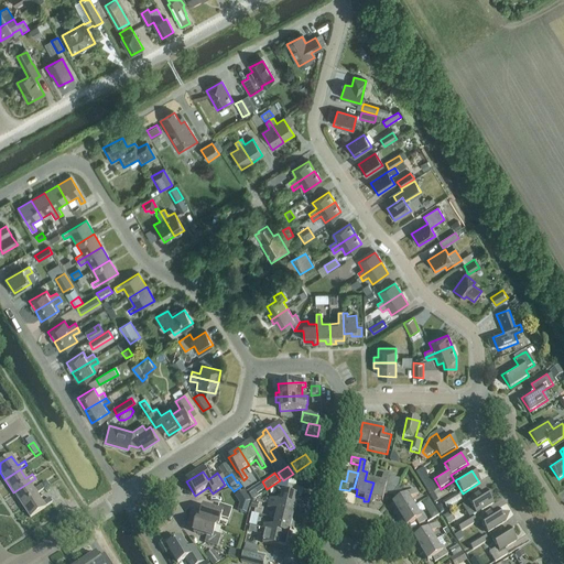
[(382,502),(383,499),(383,496),(391,497),(397,490),(398,488),(386,486),(388,476),(383,475),(382,485),(373,483),(368,501),(373,502),(373,500),(382,502)]
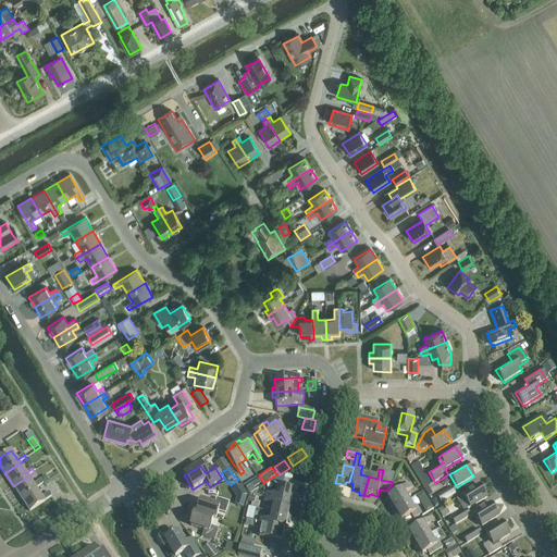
[(34,485),(28,477),(13,486),(21,499),(36,489),(42,484),(40,481),(34,485)]
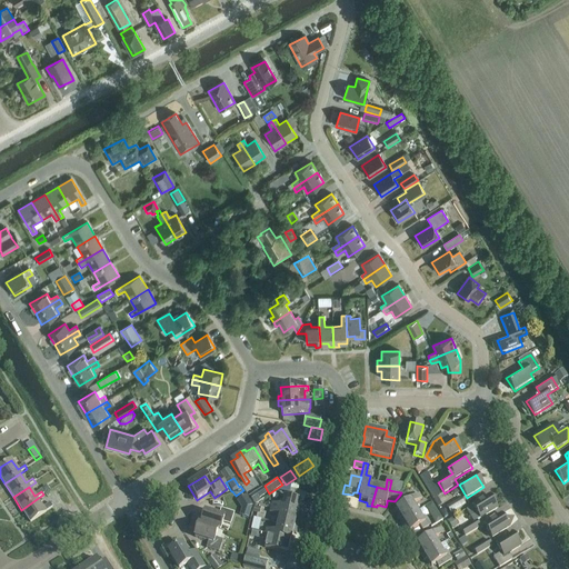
[(401,492),(400,495),(395,501),(396,501),(400,507),(396,510),(400,517),(398,519),(400,523),(418,512),(413,506),(422,500),(419,496),(410,500),(410,501),(401,492)]
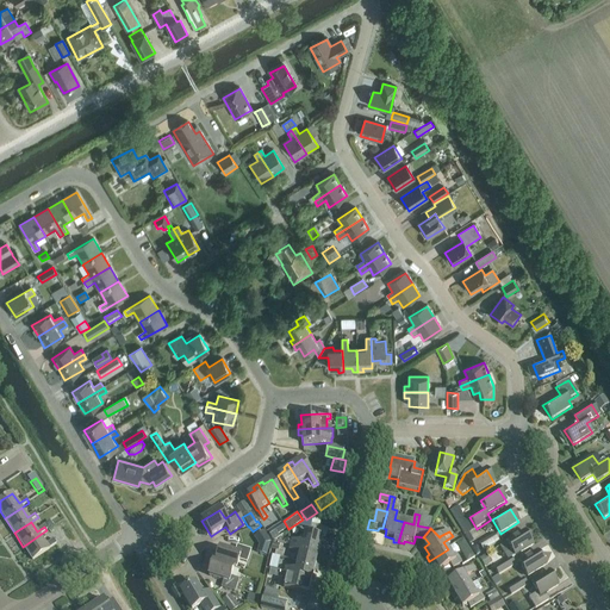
[(268,534),(273,541),(280,535),(275,529),(268,534)]
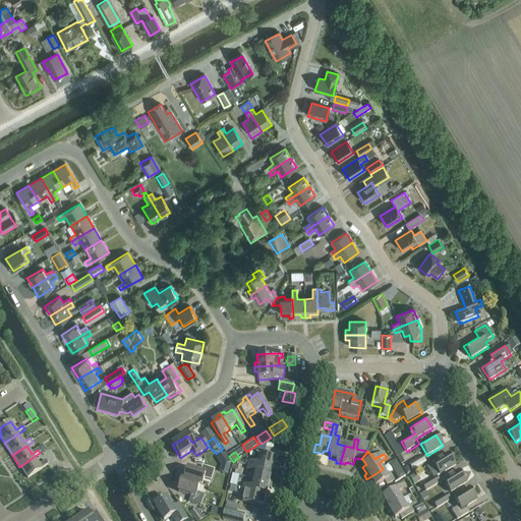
[(218,457),(223,467),(232,463),(227,453),(218,457)]
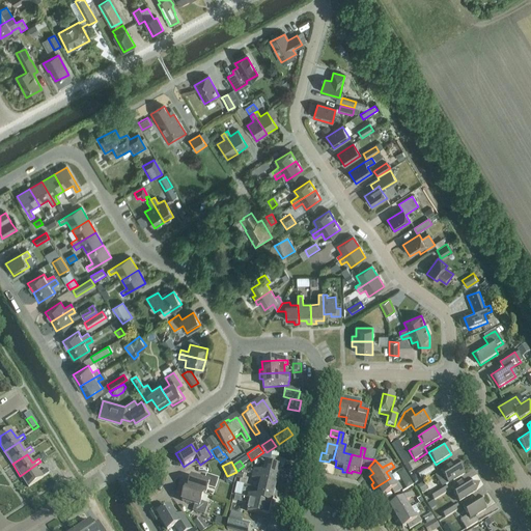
[(465,475),(457,464),(441,473),(448,484),(465,475)]
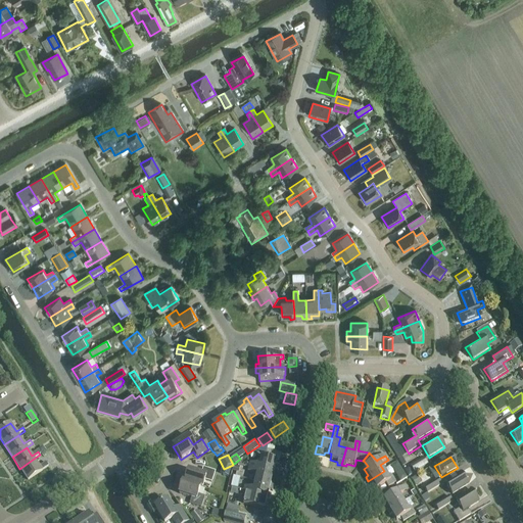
[(249,464),(248,468),(273,473),(275,466),(278,467),(279,462),(260,458),(258,466),(249,464)]
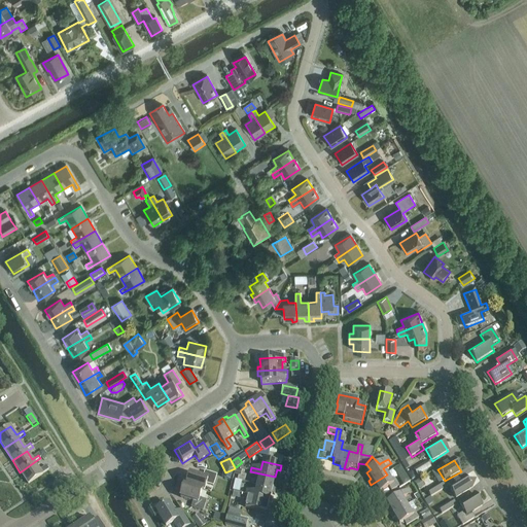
[(40,470),(34,462),(20,472),(28,485),(48,470),(46,466),(40,470)]
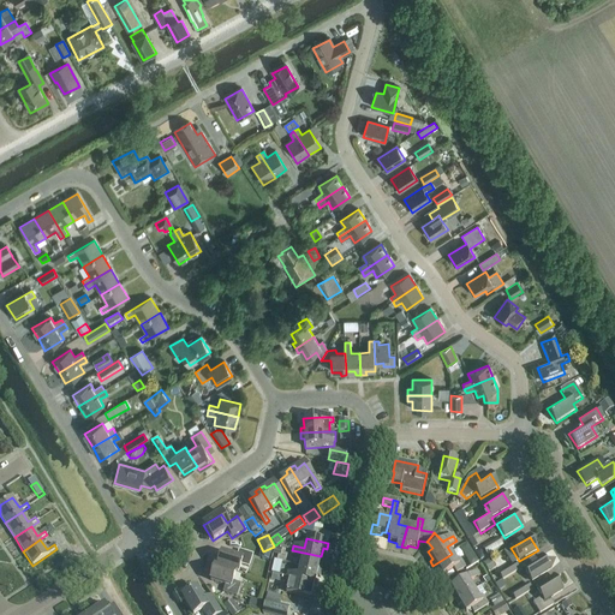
[(487,556),(502,547),(497,539),(483,549),(487,556)]
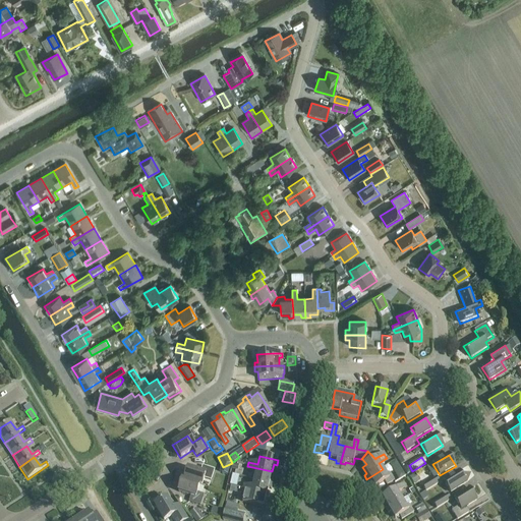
[(255,472),(253,480),(273,484),(274,479),(271,479),(272,471),(247,466),(246,470),(255,472)]
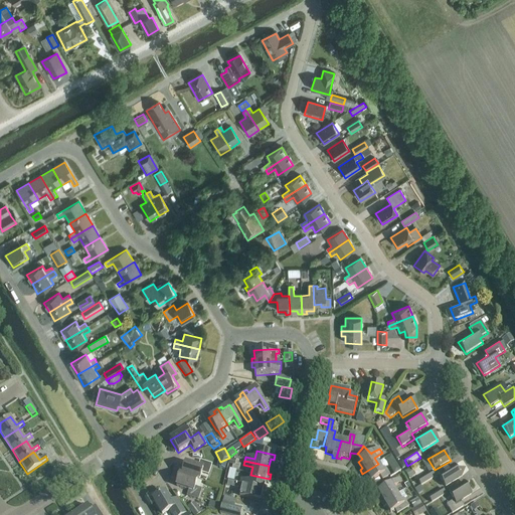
[(180,475),(199,481),(201,473),(208,475),(211,466),(200,462),(198,468),(186,464),(182,475),(180,475)]
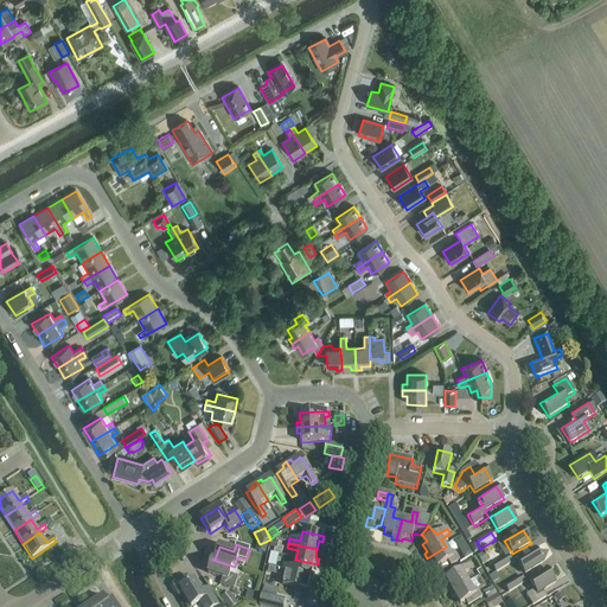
[(451,554),(446,547),(427,558),(429,562),(433,561),(438,568),(448,562),(451,566),(459,561),(454,553),(451,554)]
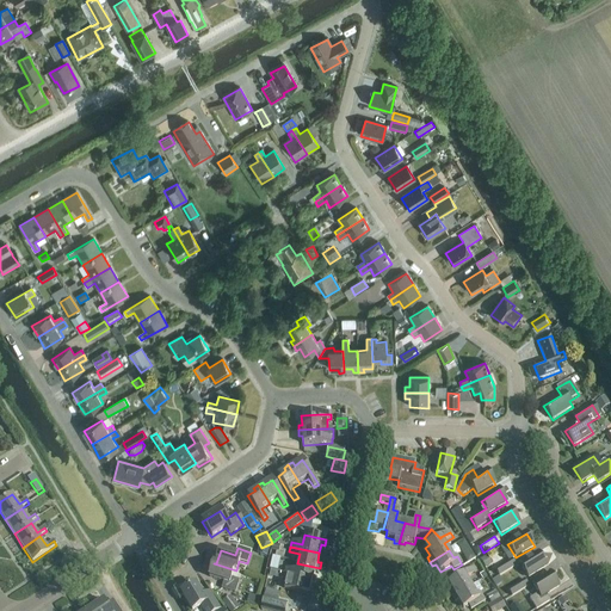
[(547,567),(538,554),(520,565),(529,579),(547,567)]
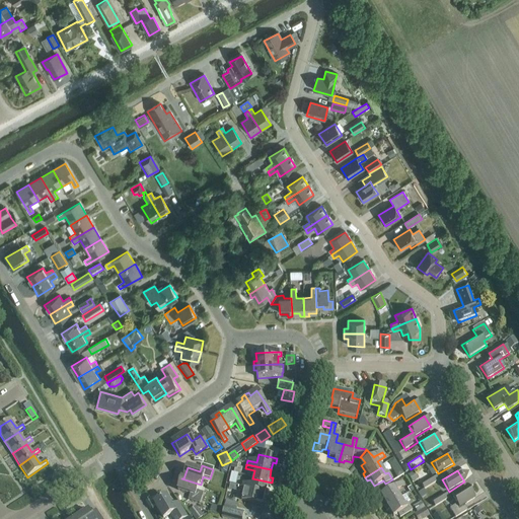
[(438,482),(435,476),(421,485),(424,490),(438,482)]
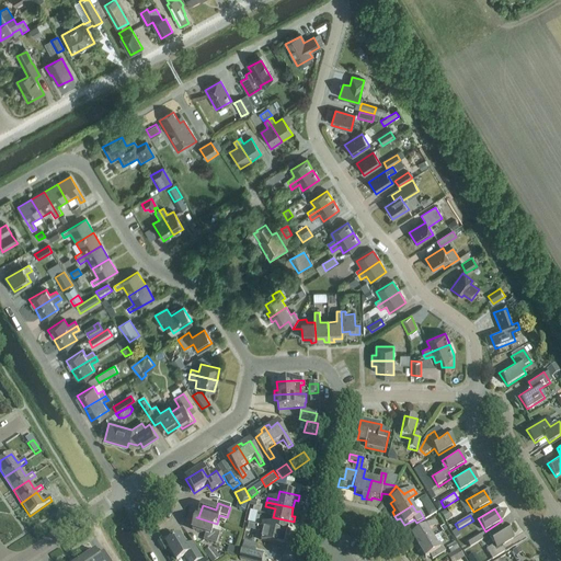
[(217,525),(217,524),(196,517),(192,530),(206,535),(204,540),(216,545),(219,534),(213,531),(215,524),(217,525)]
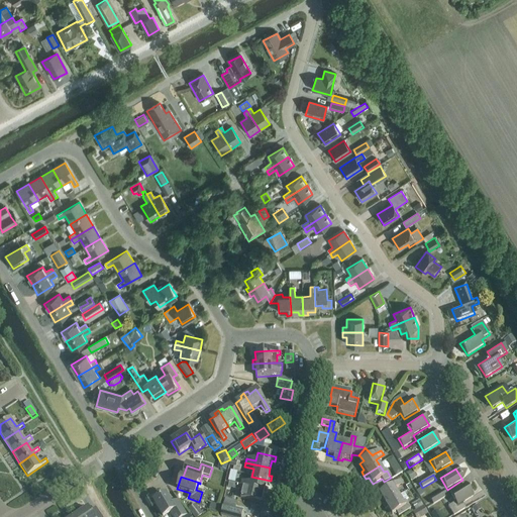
[(270,485),(271,481),(251,477),(250,484),(241,482),(240,486),(239,490),(239,491),(242,491),(257,494),(259,491),(265,492),(267,485),(270,485)]
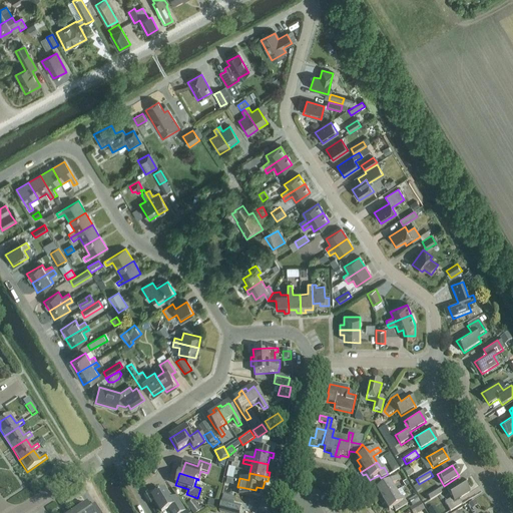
[(380,497),(377,499),(380,503),(396,493),(392,487),(400,482),(397,478),(376,491),(380,497)]
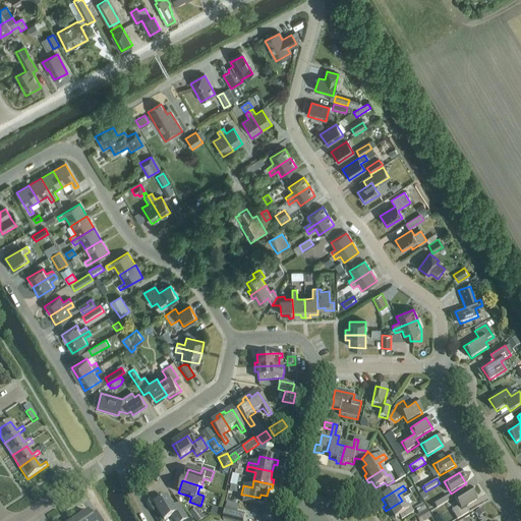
[(454,499),(459,506),(452,511),(458,520),(469,513),(466,507),(477,501),(470,489),(454,499)]
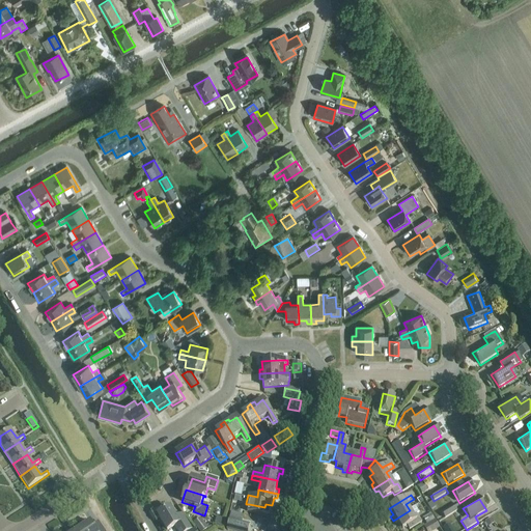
[(434,502),(427,505),(430,510),(437,507),(434,502)]
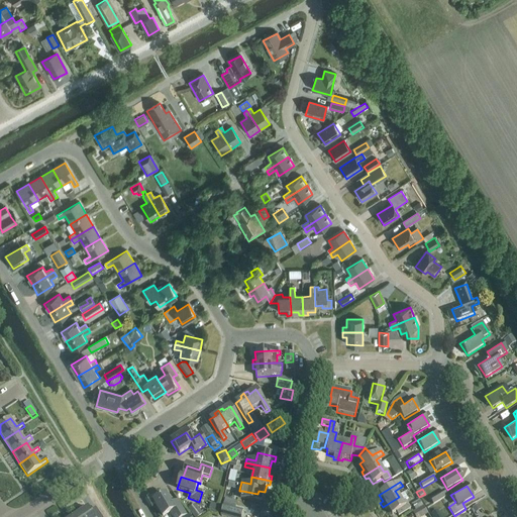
[(257,494),(242,491),(240,499),(251,502),(250,506),(257,507),(260,499),(256,498),(257,494)]
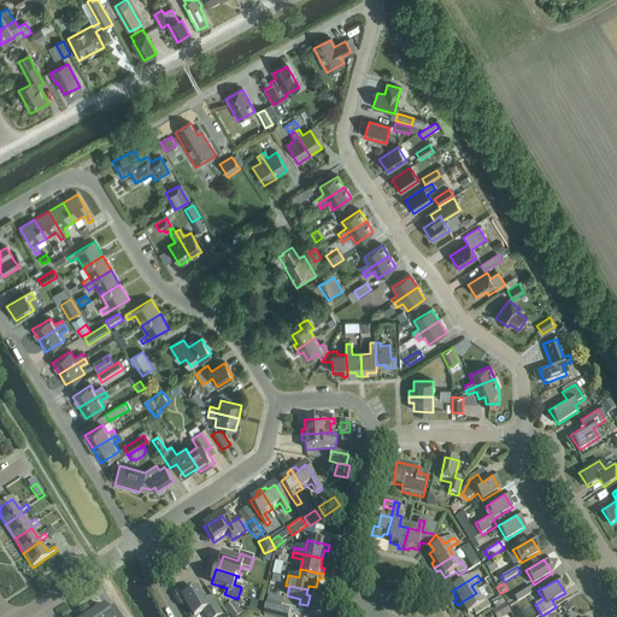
[(517,604),(534,593),(529,586),(512,595),(517,604)]
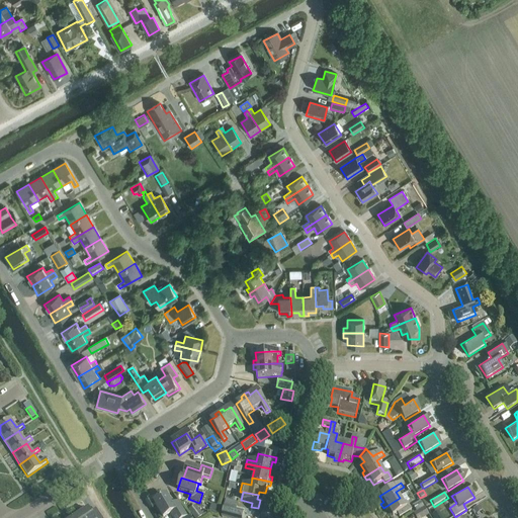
[(400,498),(383,508),(385,511),(389,510),(393,517),(402,511),(404,514),(411,510),(407,503),(409,501),(405,495),(400,498)]
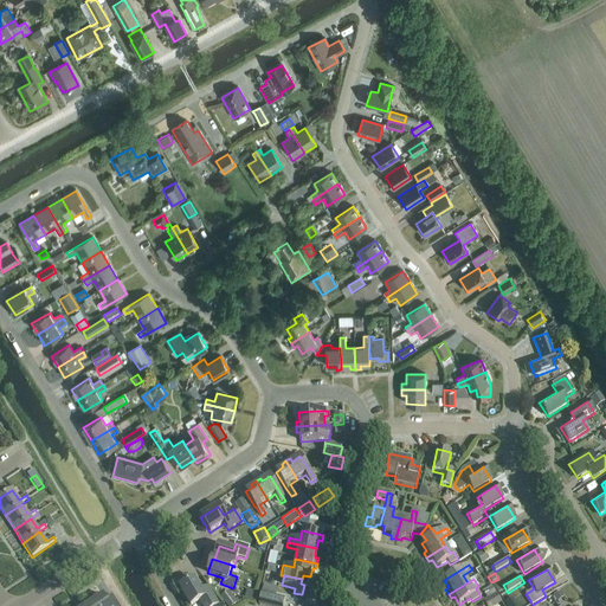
[(207,587),(200,592),(193,580),(180,588),(189,605),(192,605),(199,601),(201,605),(216,605),(218,605),(207,587)]
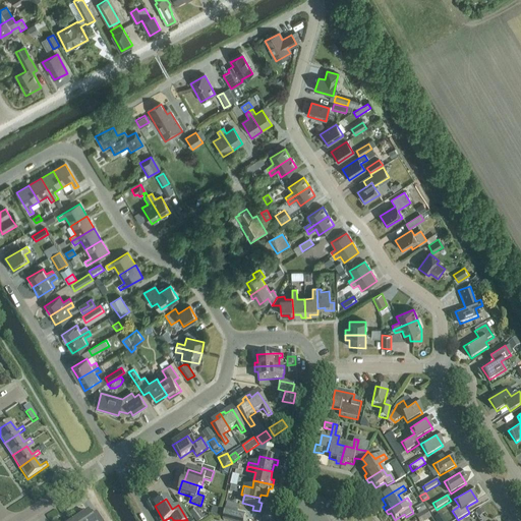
[(422,505),(415,509),(418,515),(426,511),(422,505)]
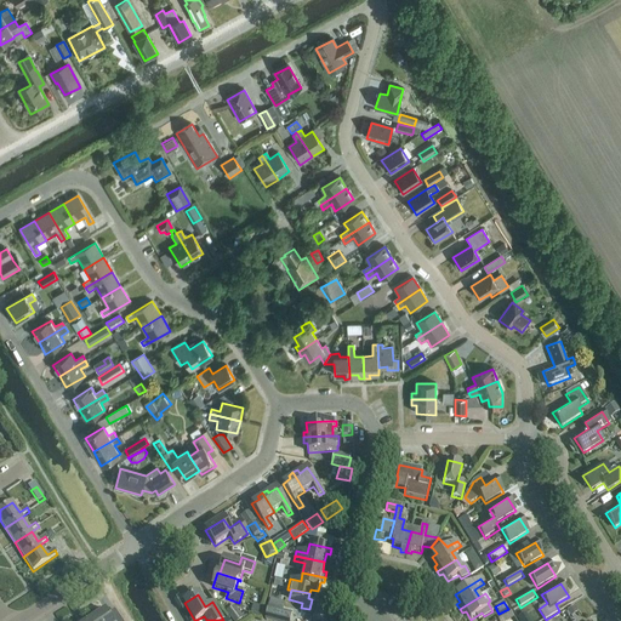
[(234,603),(226,610),(233,620),(237,620),(244,616),(234,603)]
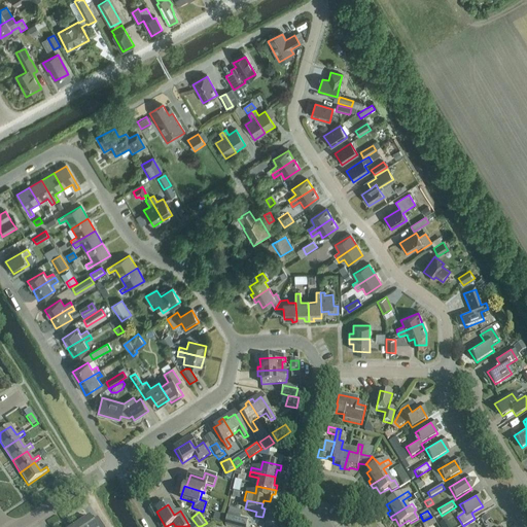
[(215,514),(213,522),(220,524),(222,516),(215,514)]
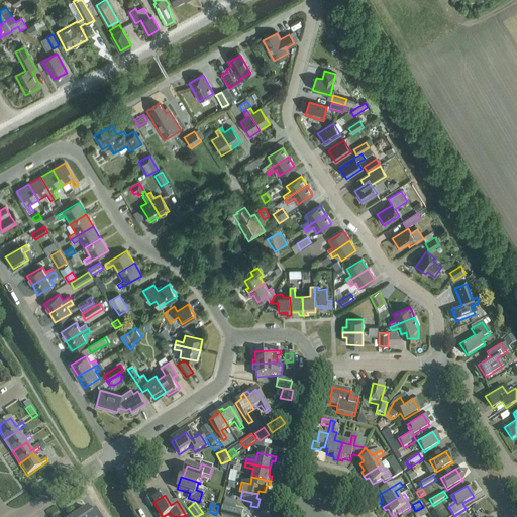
[(478,505),(473,508),(476,513),(481,510),(478,505)]
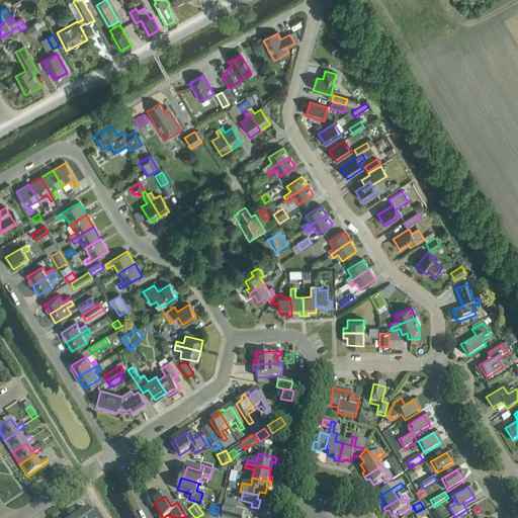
[(229,517),(243,517),(245,511),(225,507),(223,517),(229,517)]
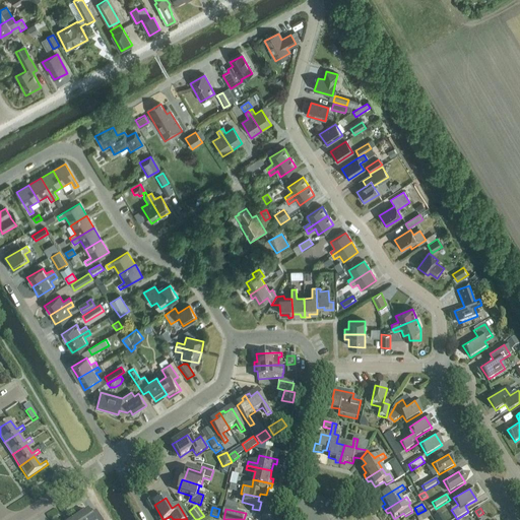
[(77,518),(78,519),(92,519),(87,511),(77,518)]
